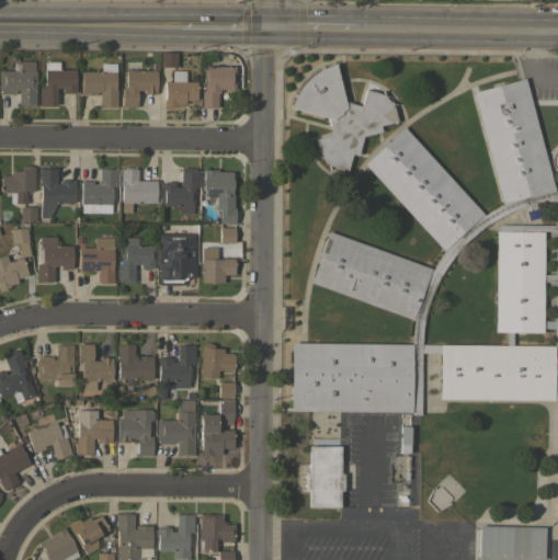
[(179,67),(177,67),(177,69),(166,69),(166,68),(163,68),(163,52),(179,53),(179,67)]
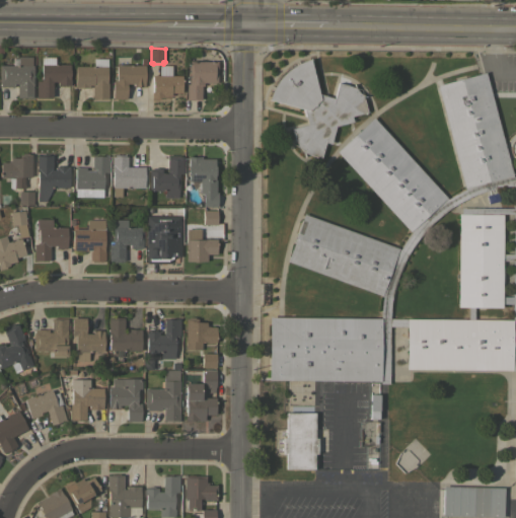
[(33,57),(33,66),(34,66),(34,98),(19,98),(19,84),(16,84),(16,87),(2,87),(2,84),(1,84),(1,66),(15,66),(15,58),(20,58),(20,57),(33,57)]
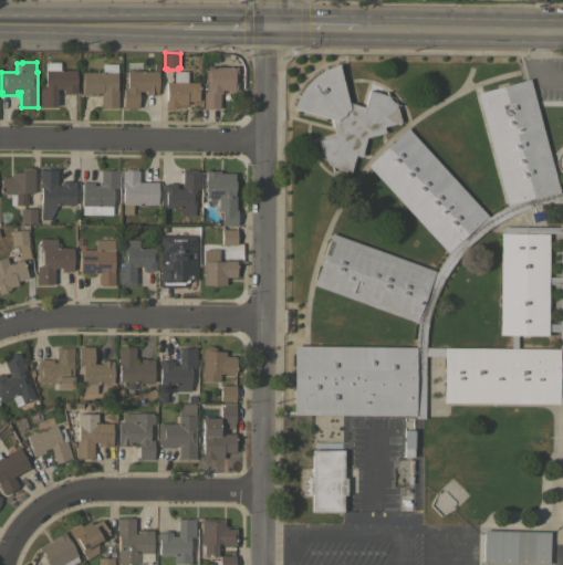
[(42,89),(47,89),(47,86),(48,62),(62,62),(62,71),(79,71),(79,86),(80,86),(80,94),(65,94),(65,90),(60,90),(59,106),(53,106),(53,107),(42,107),(42,89)]
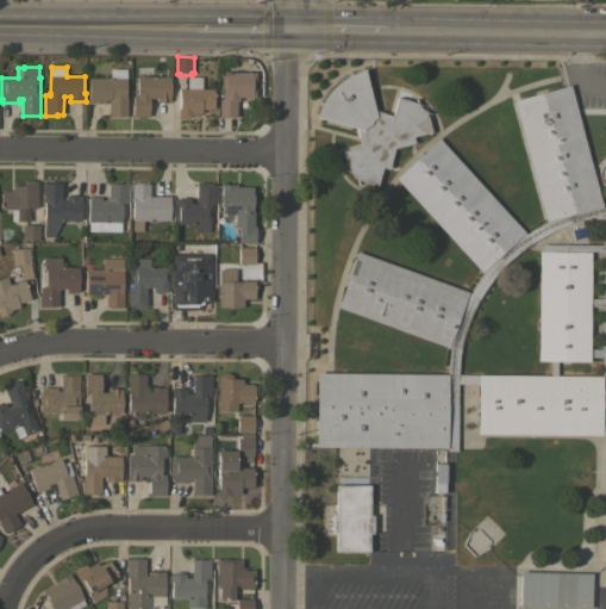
[(168,76),(168,69),(175,69),(175,78),(173,78),(172,103),(160,103),(160,99),(151,99),(150,117),(135,117),(135,95),(139,95),(139,76),(168,76)]
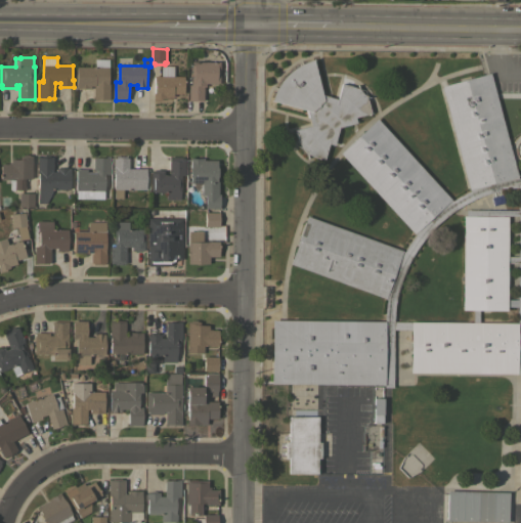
[(323,95),(339,99),(344,84),(366,90),(373,114),(357,118),(358,123),(341,128),(336,145),(331,144),(326,160),(309,155),(307,151),(305,150),(302,148),(297,130),(312,126),(308,111),(273,100),(275,95),(277,90),(279,86),(283,82),(287,77),(291,73),(295,69),(301,64),(308,62),(314,59),(323,95)]
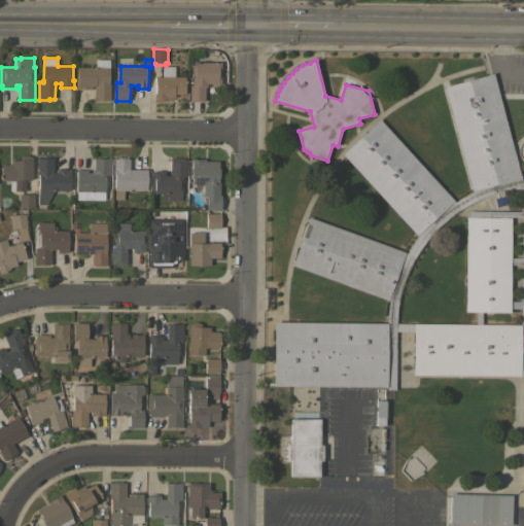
[(222,62),(222,84),(208,84),(208,88),(206,88),(206,102),(191,102),(191,85),(195,85),(195,62),(222,62)]
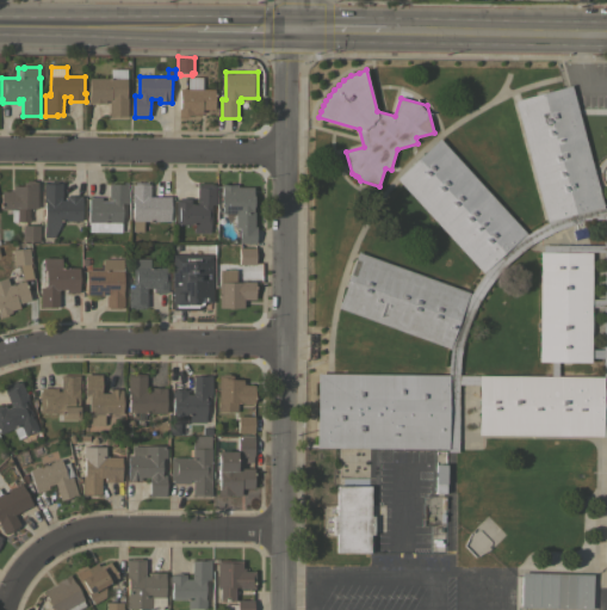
[(190,90),(191,78),(204,78),(204,90),(217,90),(216,110),(203,110),(203,116),(190,116),(190,117),(180,117),(180,109),(181,109),(183,90),(190,90)]
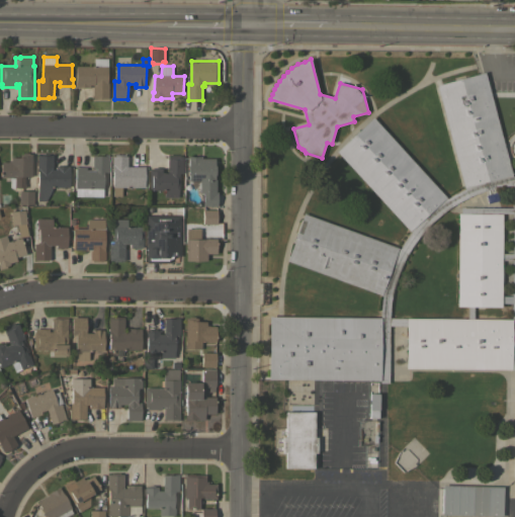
[(108,67),(108,83),(109,83),(109,99),(108,99),(108,100),(95,99),(94,99),(94,85),(91,85),(91,86),(92,86),(92,88),(77,88),(77,67),(108,67)]
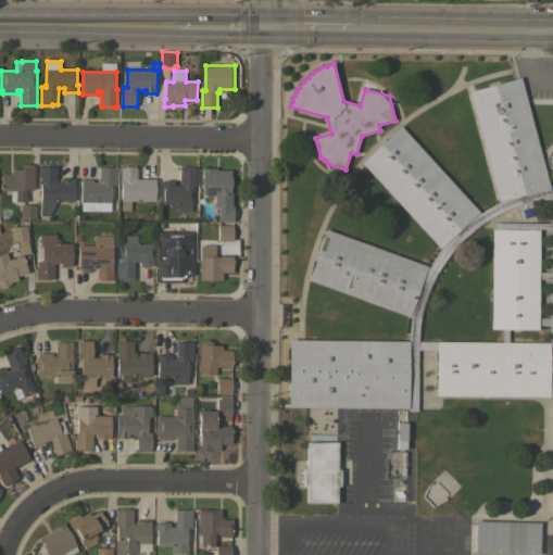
[(552,396),(438,395),(438,350),(419,350),(419,412),(410,411),(410,410),(290,407),(290,340),(411,341),(411,332),(412,318),(310,280),(327,230),(431,267),(437,257),(442,250),(363,163),(402,126),(481,214),(487,211),(500,203),(470,91),(522,78),(552,190),(552,396)]
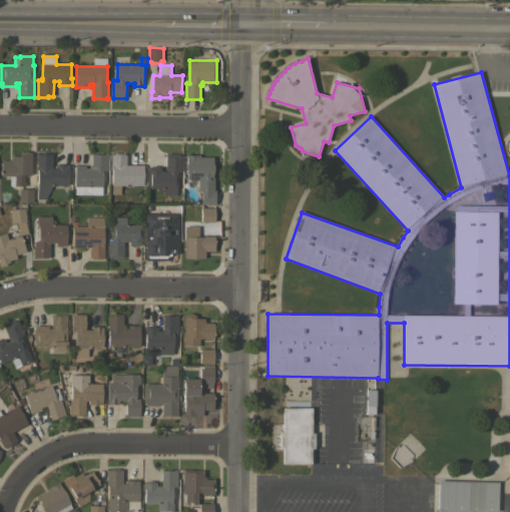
[(33,175),(26,175),(26,182),(27,182),(27,186),(16,186),(16,175),(15,175),(3,175),(3,160),(10,161),(10,160),(12,160),(12,156),(21,156),(21,153),(24,153),(24,152),(30,152),(30,153),(33,153),(33,175)]
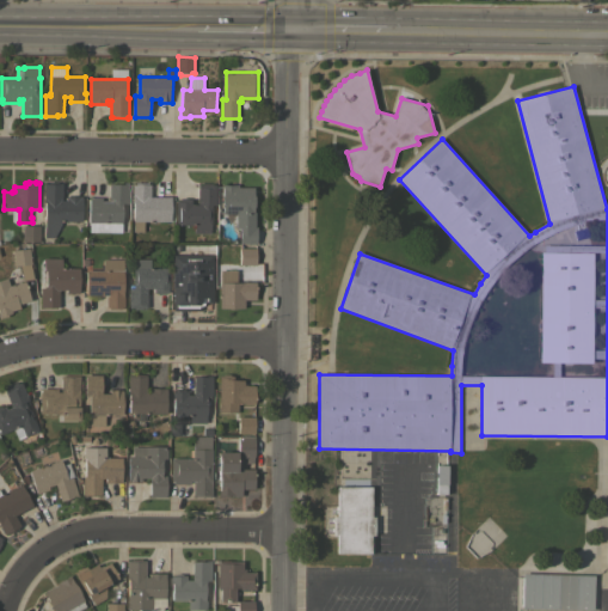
[(47,238),(47,203),(45,203),(45,183),(63,184),(63,201),(67,201),(67,196),(84,196),(84,221),(62,221),(55,238),(47,238)]
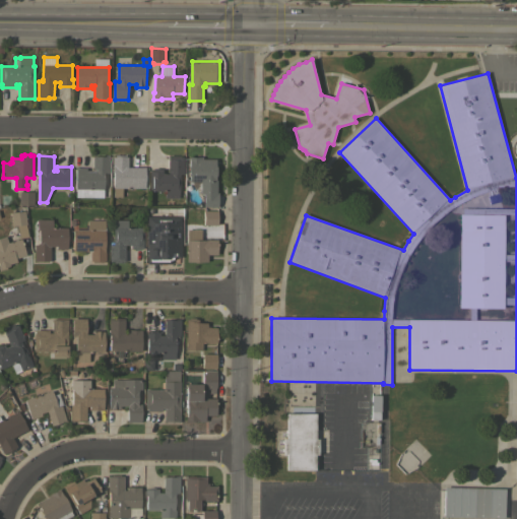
[(77,169),(87,169),(87,172),(94,172),(94,156),(105,156),(105,155),(110,155),(110,174),(105,174),(105,195),(105,197),(105,198),(77,198),(77,169)]
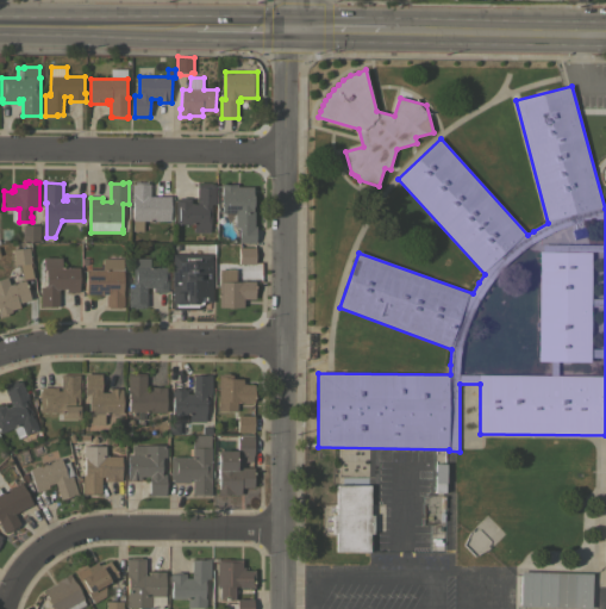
[(177,199),(181,199),(181,198),(189,198),(189,199),(193,199),(193,204),(199,204),(199,185),(204,185),(204,184),(213,184),(213,185),(218,185),(217,205),(213,204),(212,225),(212,234),(195,234),(197,224),(177,224),(177,199)]
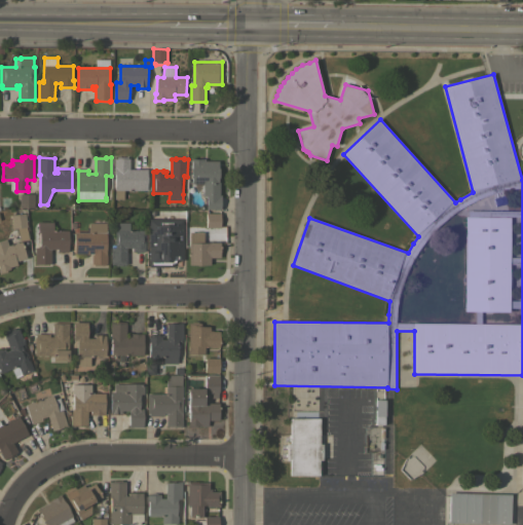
[(148,191),(125,191),(125,199),(116,199),(116,175),(115,175),(115,159),(131,159),(131,170),(148,170),(148,191)]
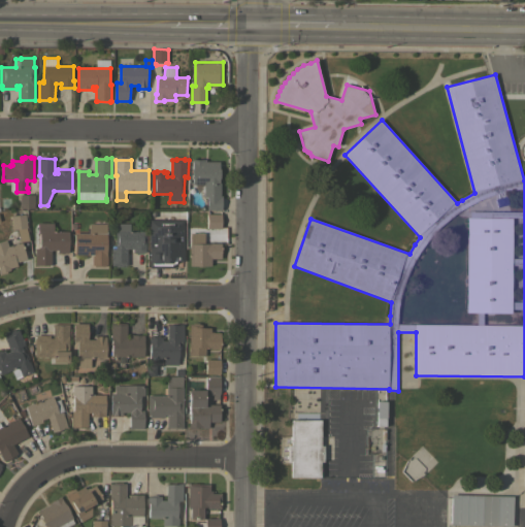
[(194,185),(194,162),(193,162),(193,160),(206,160),(206,162),(221,162),(221,169),(221,178),(221,184),(222,184),(222,196),(223,196),(223,210),(208,210),(208,197),(205,197),(205,185),(194,185)]
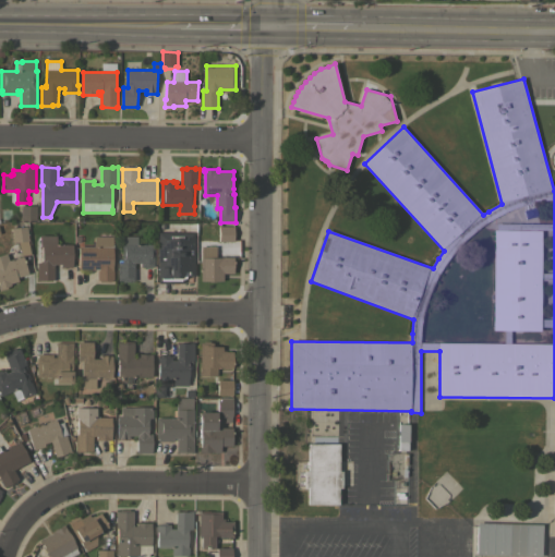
[(38,220),(23,220),(23,206),(38,206),(38,220)]
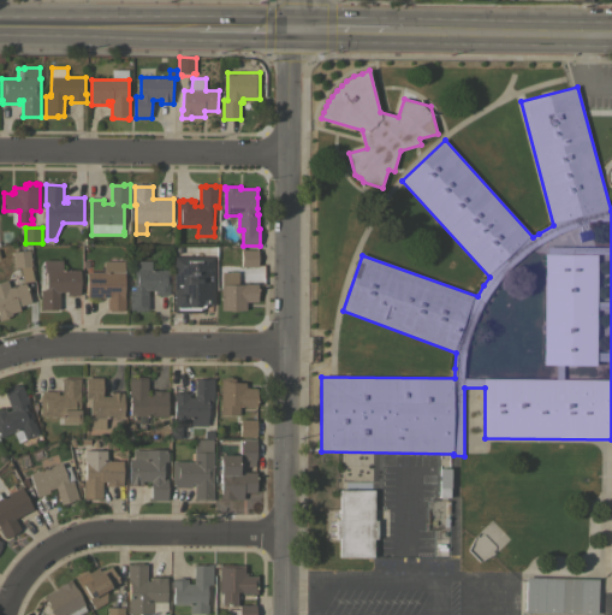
[(15,253),(31,250),(34,266),(33,266),(35,282),(25,283),(22,267),(17,268),(15,253)]
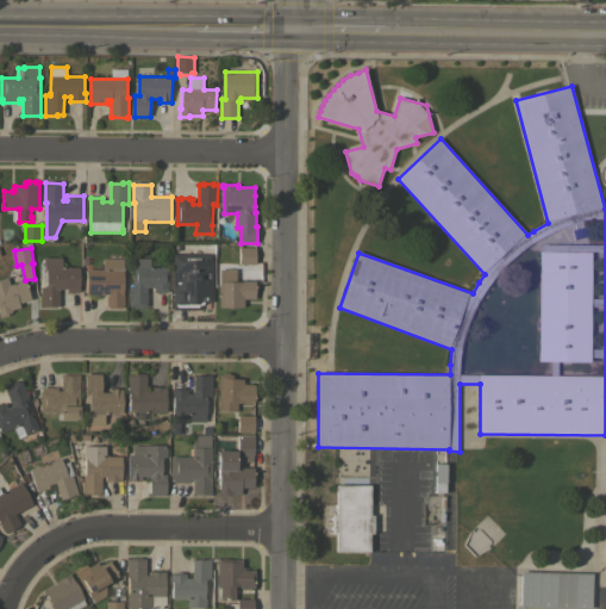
[(257,265),(241,265),(241,248),(257,248),(257,265)]
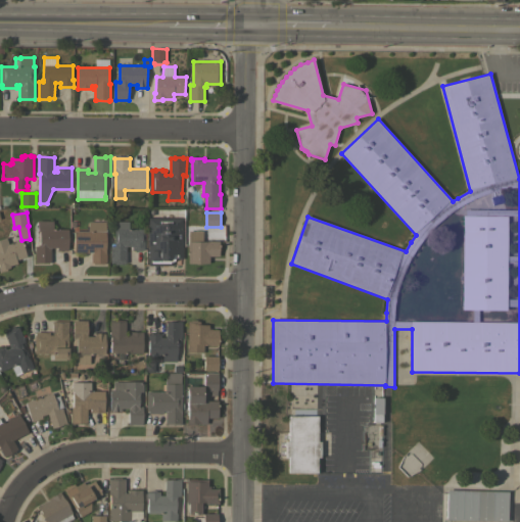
[(150,218),(184,219),(183,259),(176,259),(176,261),(174,263),(174,267),(149,266),(150,218)]
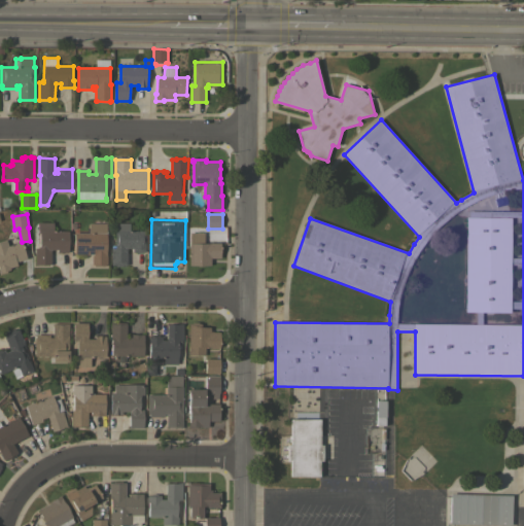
[(70,253),(59,253),(59,250),(53,250),(53,265),(39,265),(39,266),(37,266),(37,252),(36,252),(36,243),(41,243),(41,234),(39,234),(39,222),(55,222),(55,231),(70,231),(70,253)]
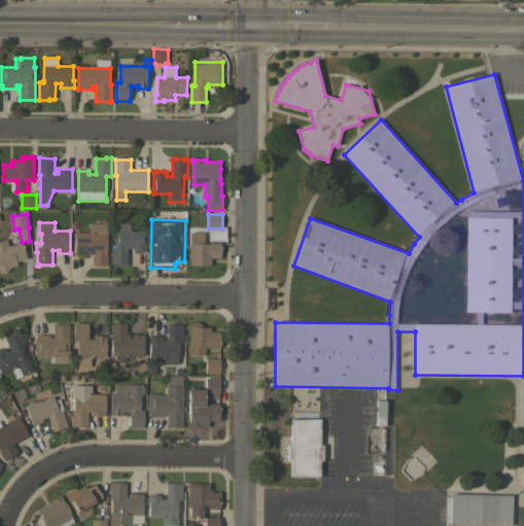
[(91,233),(91,223),(108,223),(108,265),(106,265),(106,267),(96,267),(96,265),(94,265),(93,254),(76,254),(76,233),(91,233)]
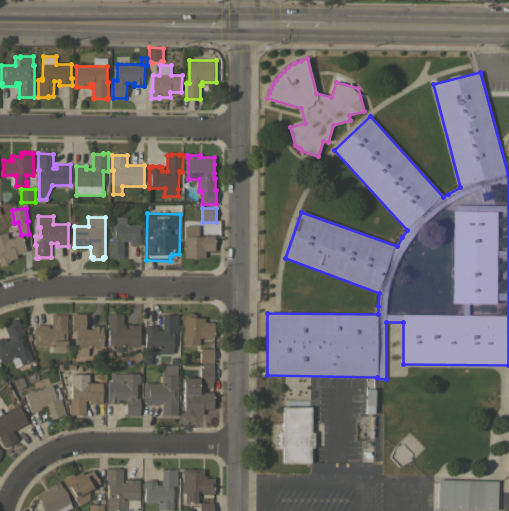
[(109,241),(110,241),(110,239),(113,239),(113,224),(115,224),(115,217),(127,217),(127,224),(143,224),(143,245),(139,245),(139,247),(134,247),(134,245),(130,245),(130,242),(124,242),(124,258),(121,258),(121,259),(113,259),(113,258),(109,258),(109,241)]
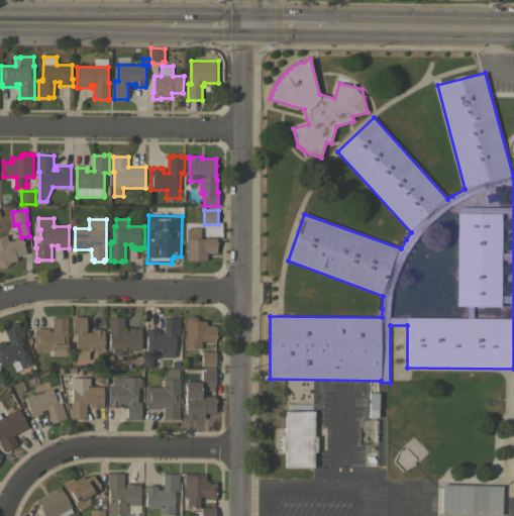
[(187,239),(188,239),(188,229),(202,229),(202,239),(206,239),(206,238),(218,238),(218,253),(208,253),(208,261),(187,261),(187,239)]
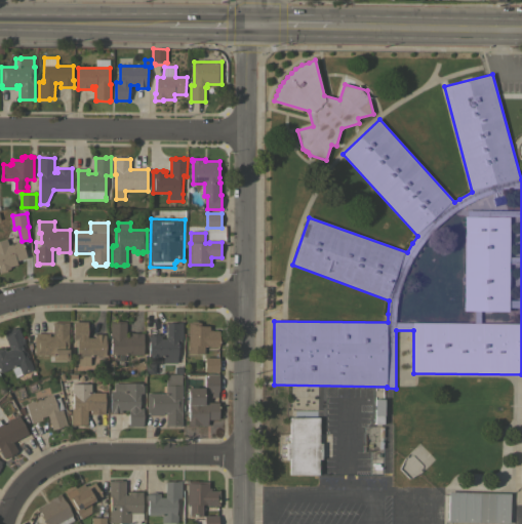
[(23,242),(28,258),(17,262),(19,267),(10,270),(10,269),(7,270),(8,272),(1,274),(0,271),(0,241),(8,239),(10,246),(23,242)]
